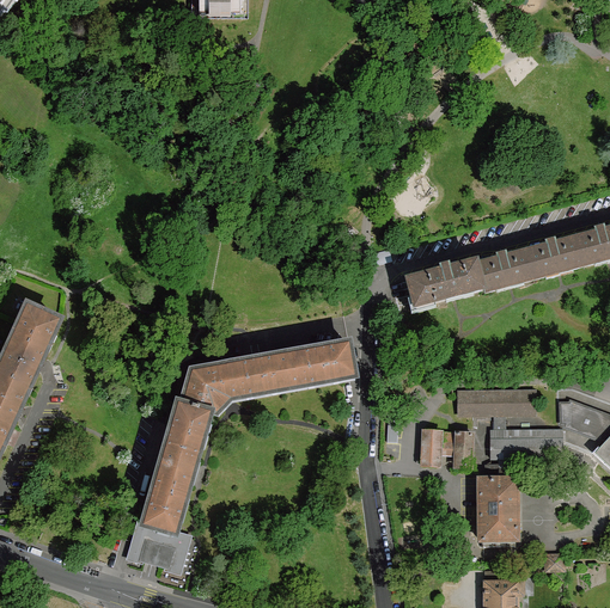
[(197,0),(197,11),(239,11),(239,0),(197,0)]
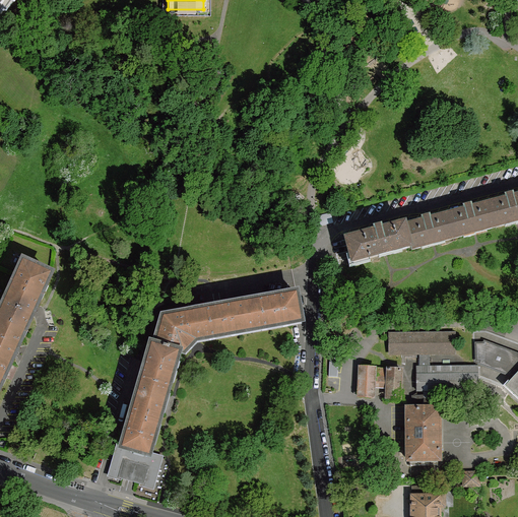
[(517,191),(512,193),(511,189),(504,191),(505,195),(488,200),(495,224),(504,221),(503,219),(517,215),(517,191)]
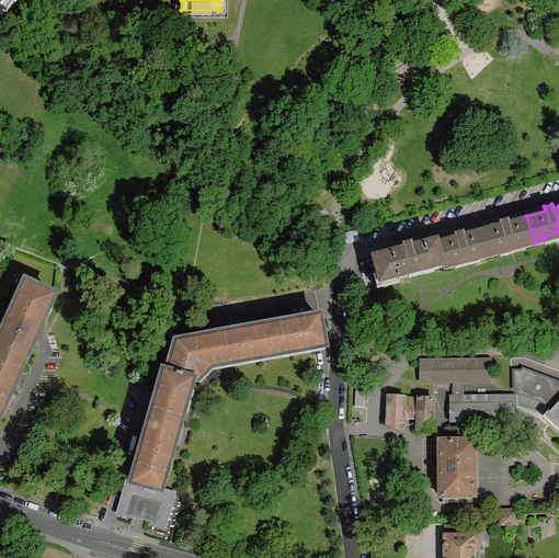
[(534,242),(526,216),(508,220),(506,216),(499,218),(500,223),(481,228),(489,253),(499,251),(498,249),(523,242),(523,245),(534,242)]
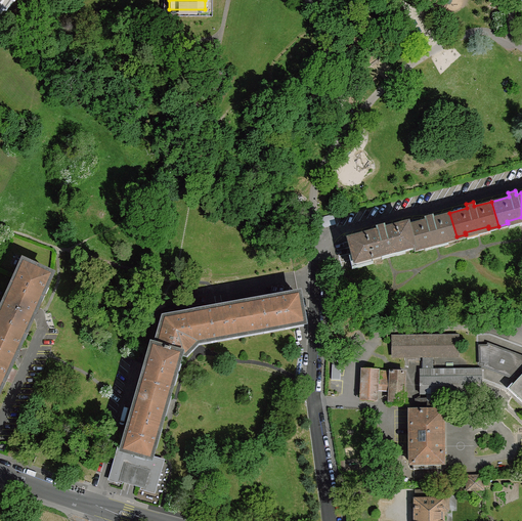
[(457,236),(449,213),(432,217),(431,213),(424,215),(425,219),(407,224),(414,246),(414,249),(424,246),(423,244),(446,237),(446,240),(457,236)]
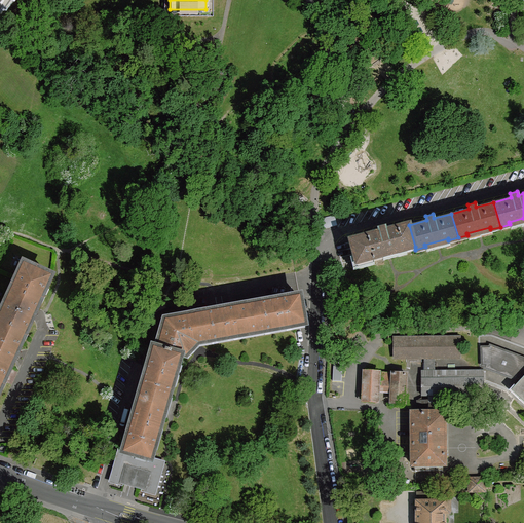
[(415,247),(409,225),(408,223),(385,228),(384,224),(377,226),(378,230),(348,238),(354,263),(381,256),(381,254),(405,247),(405,250),(415,247)]
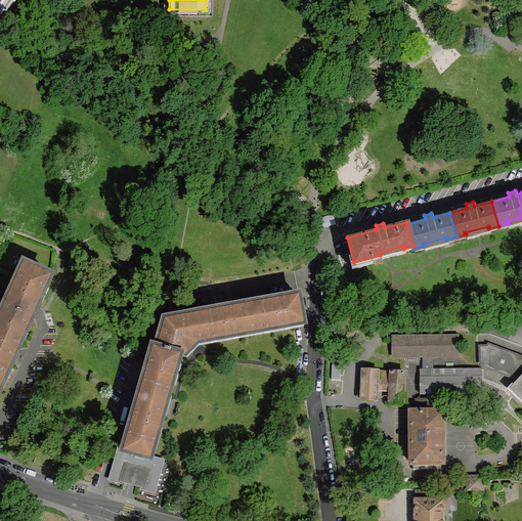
[(50,273),(22,260),(15,274),(18,275),(6,302),(31,313),(50,273)]
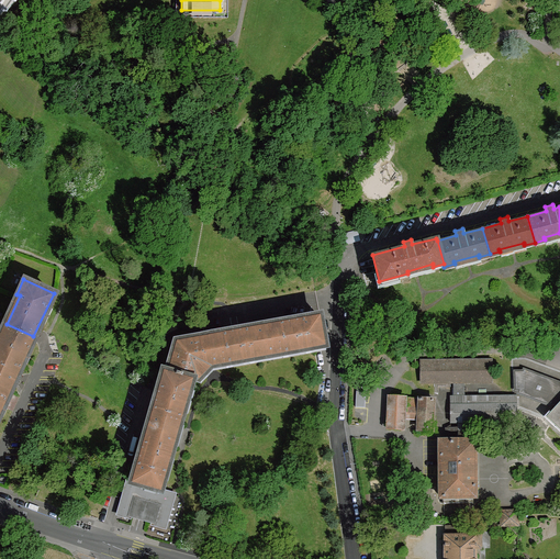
[(287,320),(261,324),(267,354),(303,347),(324,344),(318,314),(297,319),(295,315),(288,316),(287,320)]
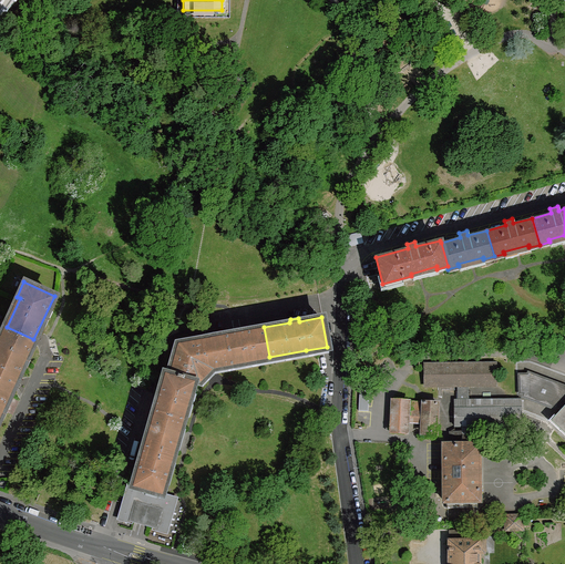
[(289,322),(290,319),(289,318),(240,326),(240,328),(242,331),(264,327),(289,322)]
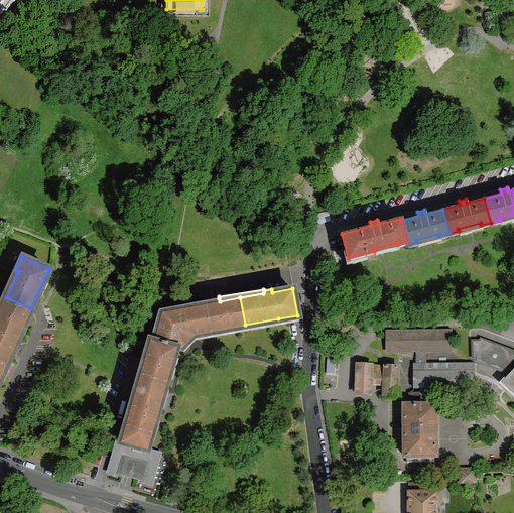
[(30,308),(6,297),(0,310),(0,346),(11,351),(30,308)]
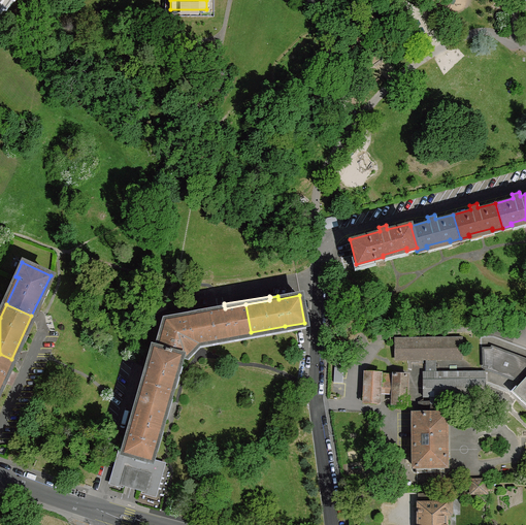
[(217,309),(192,314),(197,341),(251,332),(245,304),(225,308),(224,305),(217,307),(217,309)]
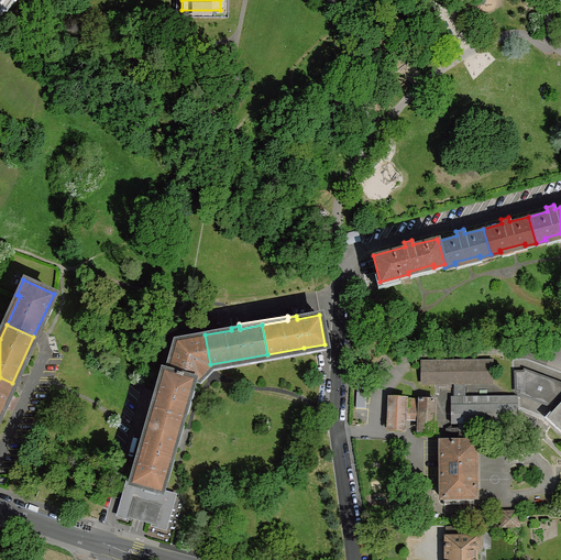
[(231,330),(231,328),(230,326),(205,330),(205,335),(231,330)]
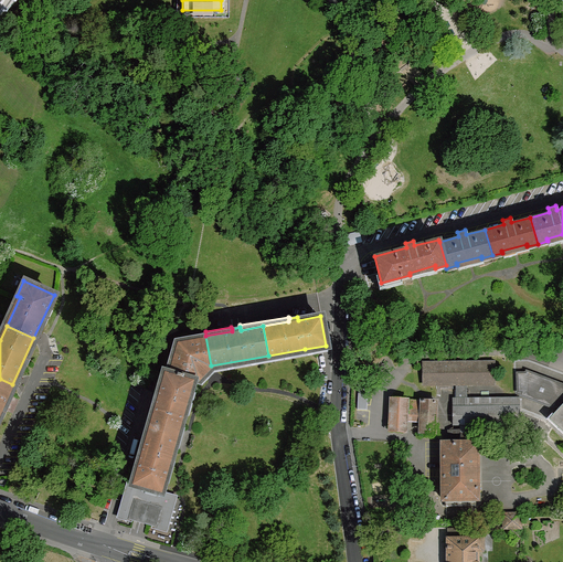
[(167,372),(194,381),(198,381),(211,366),(205,336),(177,341),(167,372)]
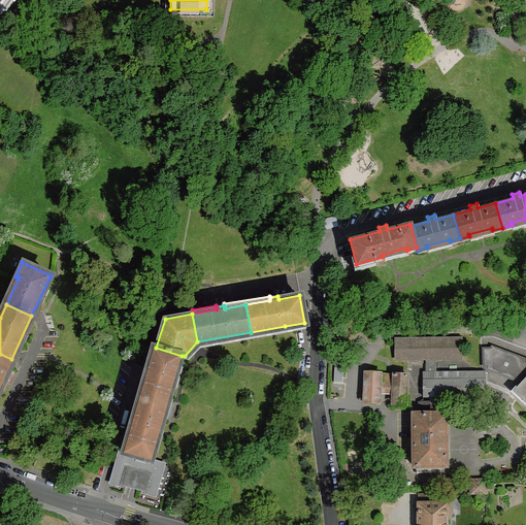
[(463,334),(394,337),(394,357),(423,356),(434,356),(461,356),(463,334)]
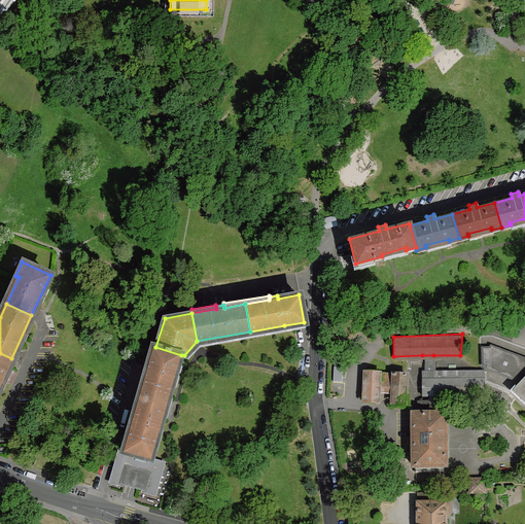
[(516,375),(520,378),(524,373),(524,359),(524,357),(524,356),(489,343),(489,346),(482,362),(485,362),(485,367),(515,377),(516,375)]
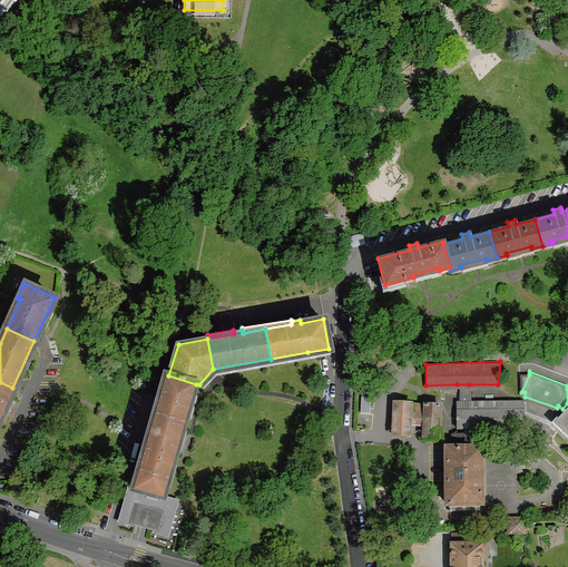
[(196,384),(168,375),(165,374),(149,431),(177,439),(196,384)]
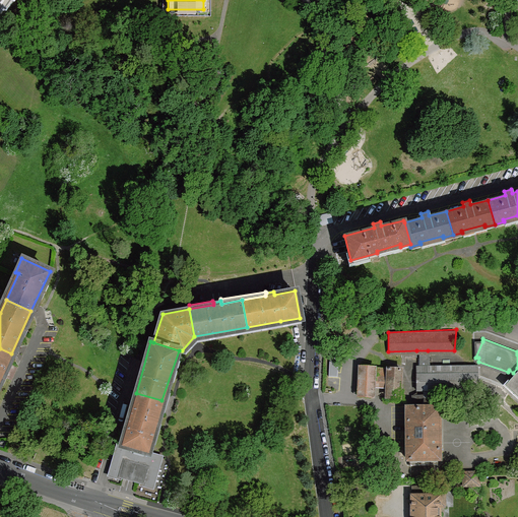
[(0,379),(11,353),(0,348),(0,379)]
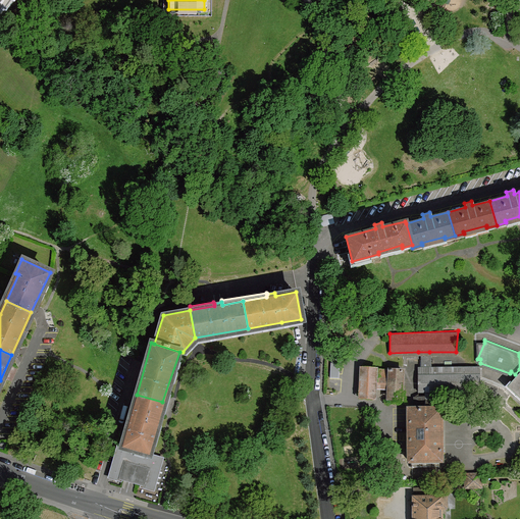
[(463,369),(463,366),(429,366),(429,352),(418,352),(417,365),(417,370),(463,369)]
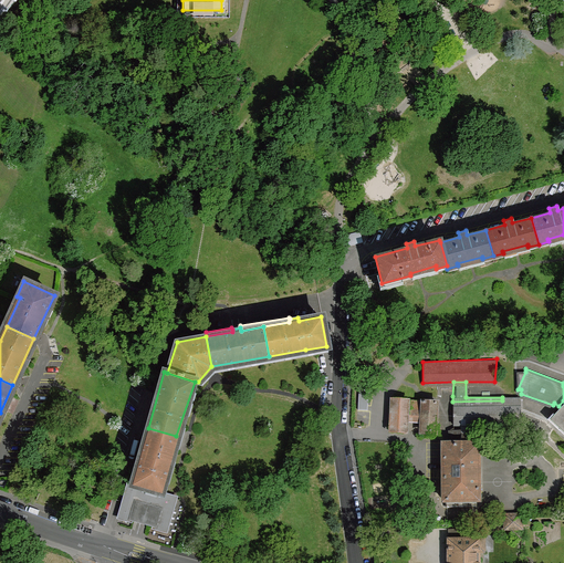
[(502,400),(452,402),(452,423),(519,421),(519,396),(502,397),(502,400)]
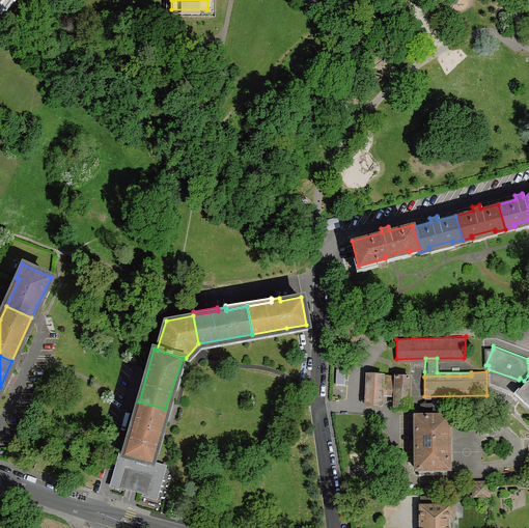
[(365,399),(380,400),(380,394),(381,373),(366,372),(365,399)]
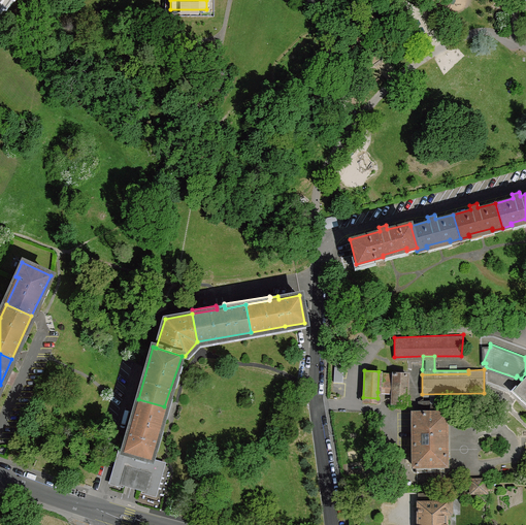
[(377,392),(392,393),(393,372),(379,371),(377,392)]
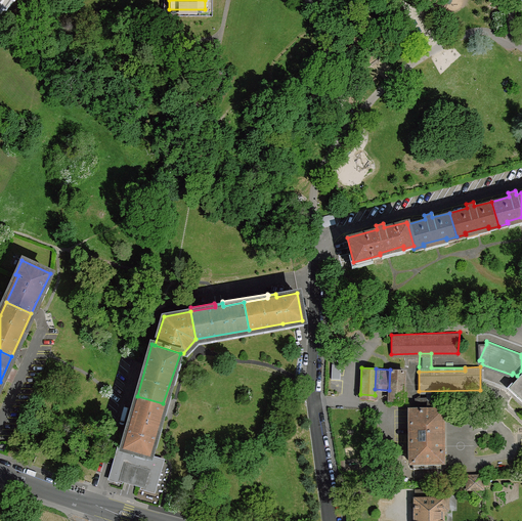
[(390,370),(389,390),(388,396),(401,397),(402,370),(390,370)]
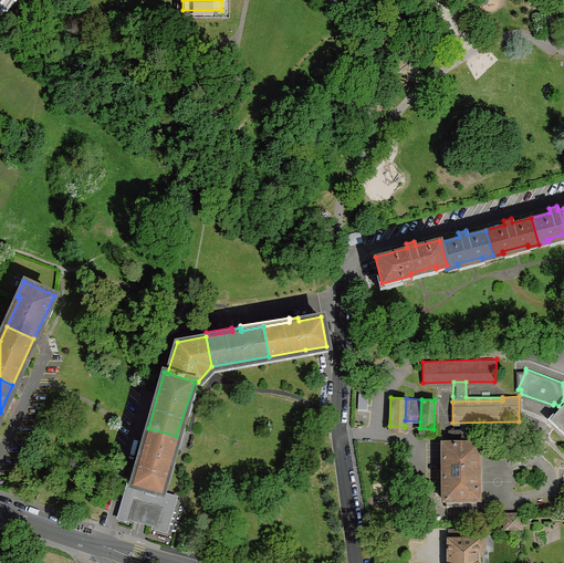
[(563,426),(563,400),(559,406),(552,414),(560,424),(563,426)]
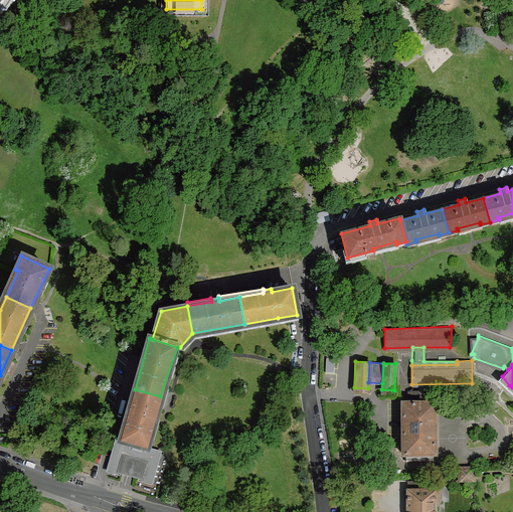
[(160,396),(135,389),(120,440),(149,448),(160,396)]
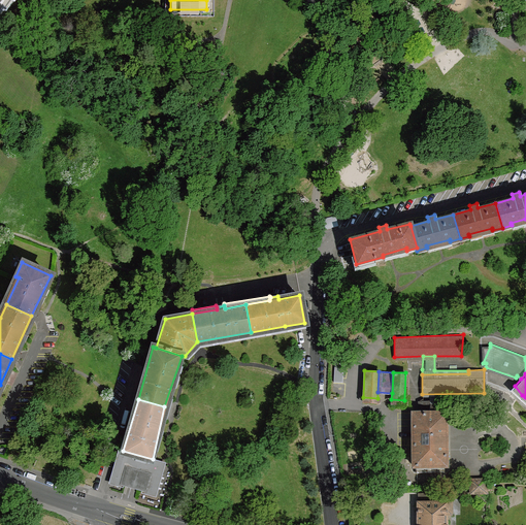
[(445,412),(412,413),(413,464),(415,464),(416,470),(434,469),(434,464),(446,464),(445,412)]
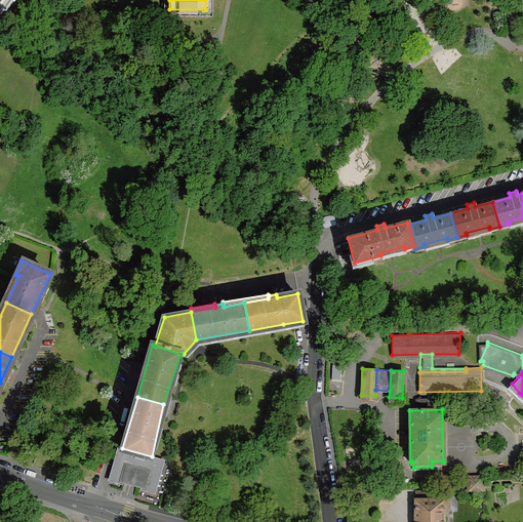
[(152,456),(122,448),(118,446),(110,477),(120,480),(121,478),(125,464),(146,470),(143,484),(142,486),(152,489),(161,459),(152,456)]
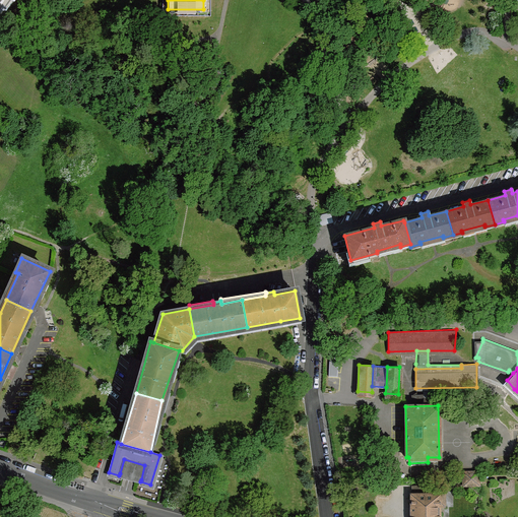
[(124,459),(120,473),(141,479),(144,465),(124,459)]
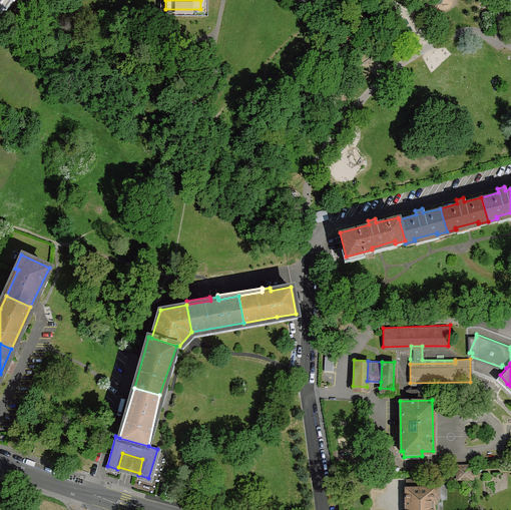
[(471,463),(455,464),(456,477),(472,477),(472,474),(471,463)]
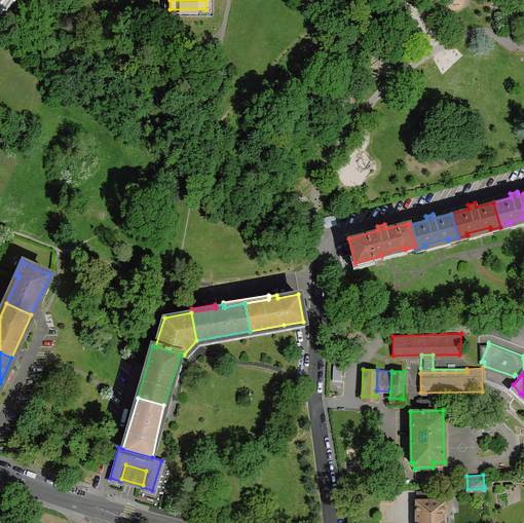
[(423,498),(414,498),(414,522),(443,522),(444,498),(436,498),(423,498)]
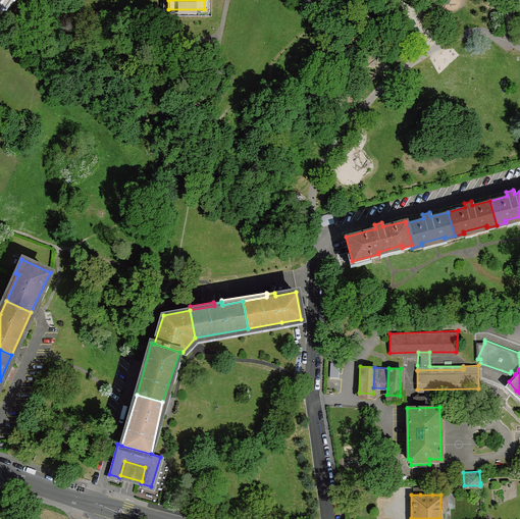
All buildings are outlined.
